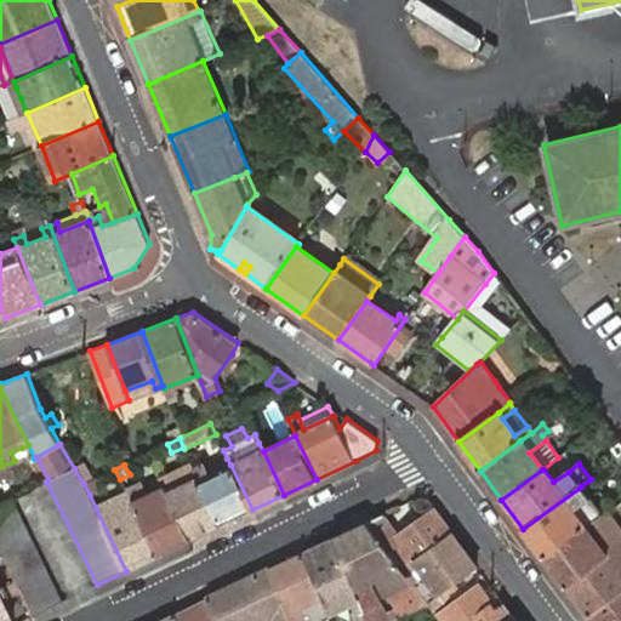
[(203,466),(194,471),(222,525),(252,510),(231,465),(208,476),(203,466)]
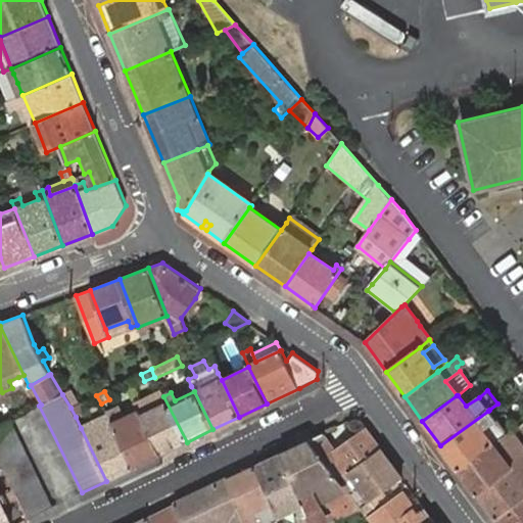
[(138,411),(159,456),(187,442),(163,396),(163,395),(157,398),(161,407),(148,414),(144,406),(140,395),(132,398),(138,411)]
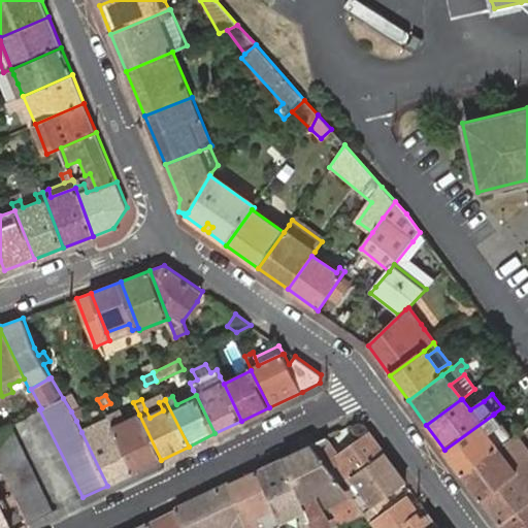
[(163,410),(159,402),(145,409),(150,418),(163,410)]
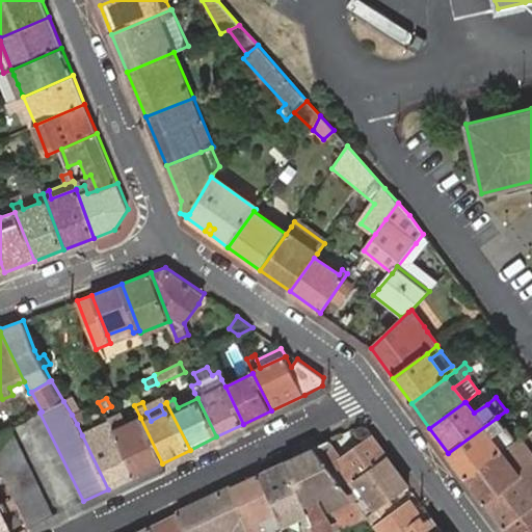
[(77,424),(88,418),(84,410),(73,416),(77,424)]
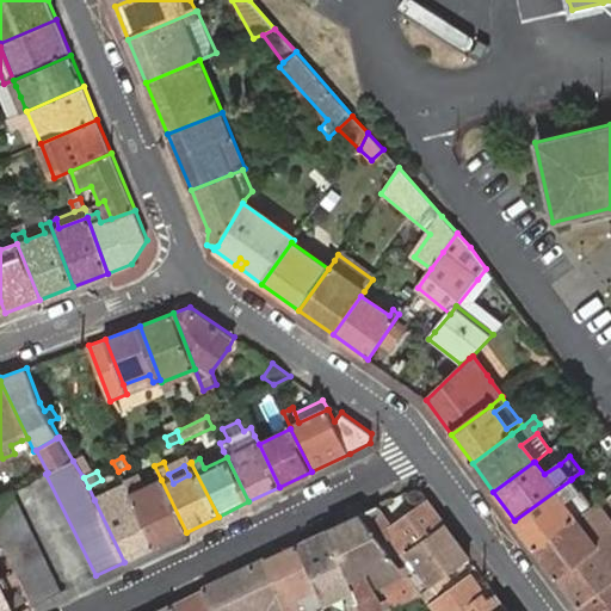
[(514,520),(537,549),(575,520),(578,519),(593,507),(581,492),(576,485),(572,479),(571,480),(514,520)]
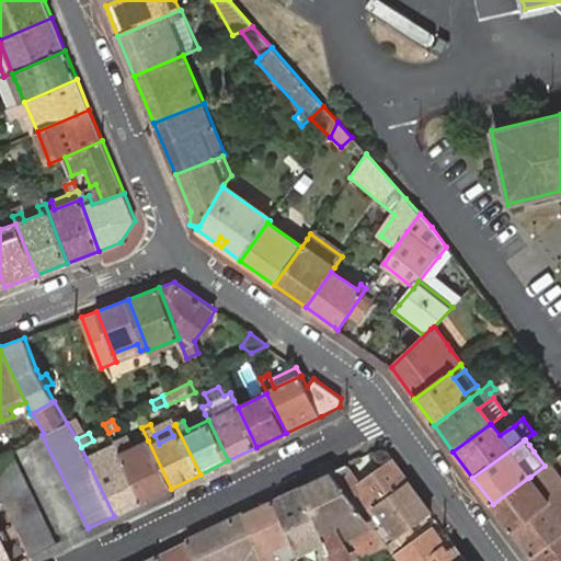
[(119,454),(144,502),(171,489),(148,441),(119,454)]
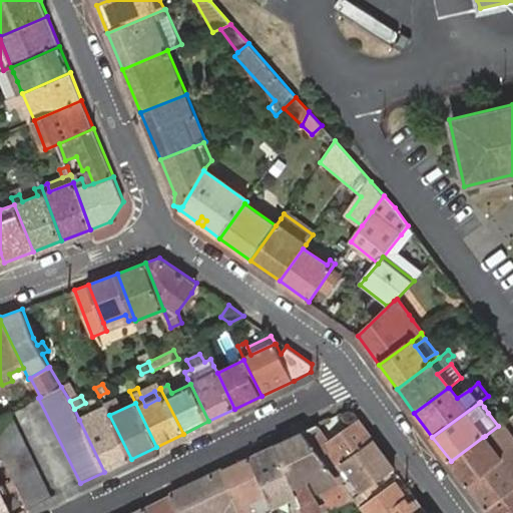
[(79,420),(104,472),(131,459),(109,415),(106,408),(79,420)]
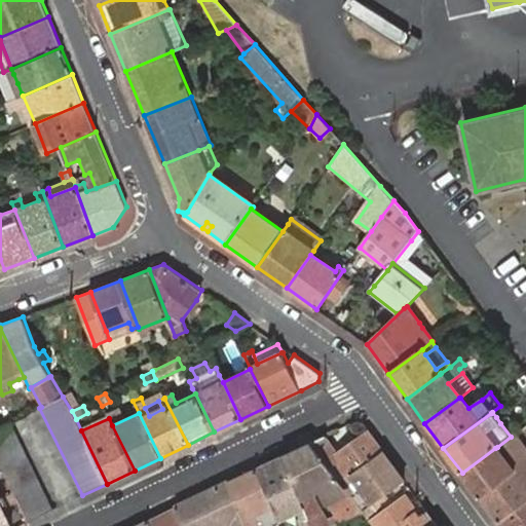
[(16,501),(28,522),(51,511),(9,424),(0,428),(0,466),(2,472),(12,492),(16,501)]
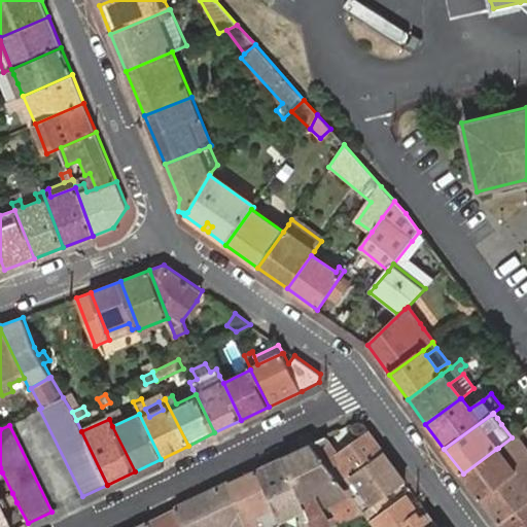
[(326,435),(312,443),(329,468),(337,463),(347,478),(382,451),(370,433),(340,455),(326,435)]
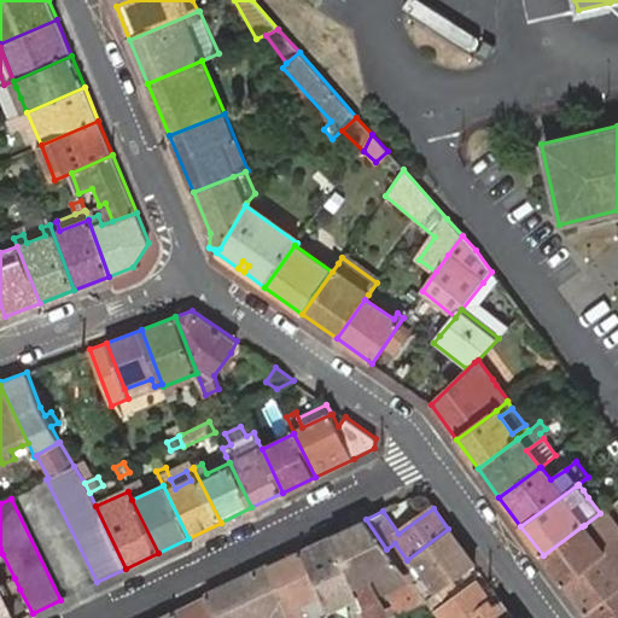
[(610,520),(604,511),(600,513),(584,525),(582,526),(543,555),(564,584),(605,554),(614,547),(611,541),(616,537),(608,528),(605,524),(610,520)]
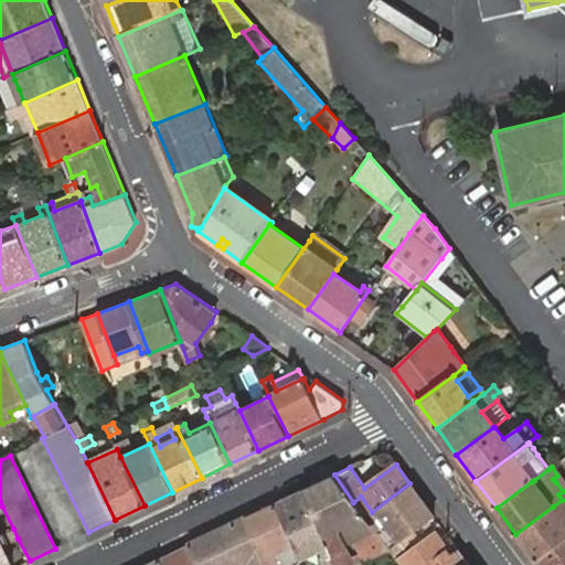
[(323,535),(329,551),(334,564),(355,564),(363,562),(369,560),(377,556),(388,552),(381,540),(374,531),(371,526),(364,518),(353,502),(334,475),(304,489),(323,535)]
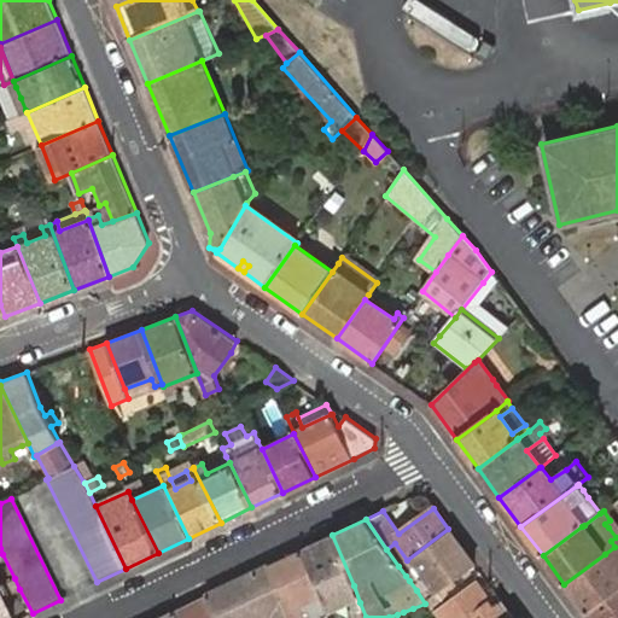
[(407,560),(398,566),(406,576),(409,581),(418,576),(412,569),(418,564),(438,592),(474,565),(448,529),(407,560)]
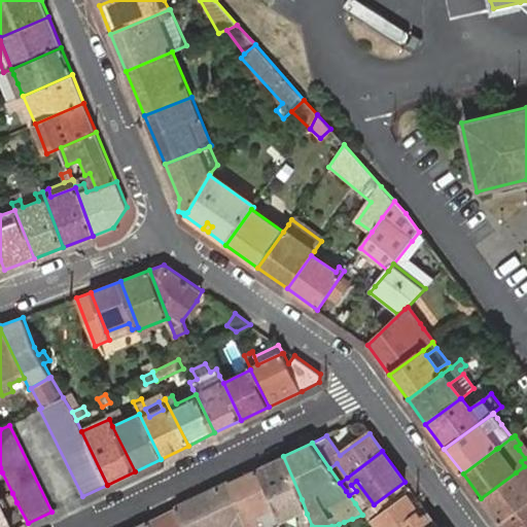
[(307,517),(307,514),(302,499),(283,456),(257,469),(278,520),(286,517),(297,512),(301,520),(307,517)]
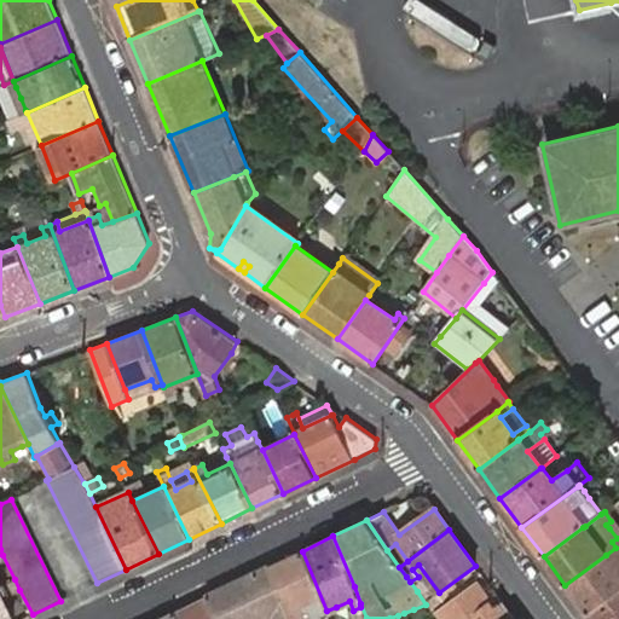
[(395,544),(387,550),(399,567),(408,561),(395,544)]
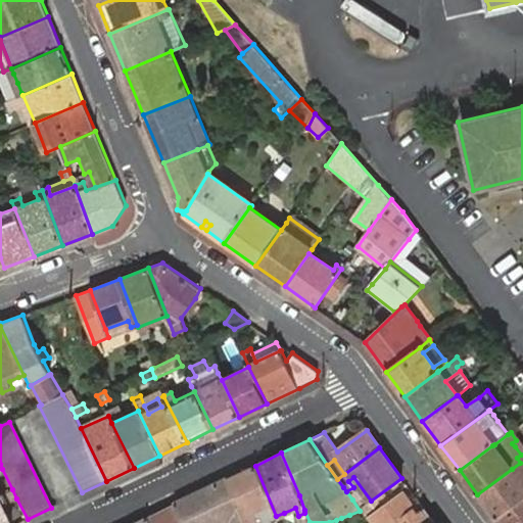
[(522,500),(522,461),(520,463),(512,469),(477,494),(495,520),(522,500)]
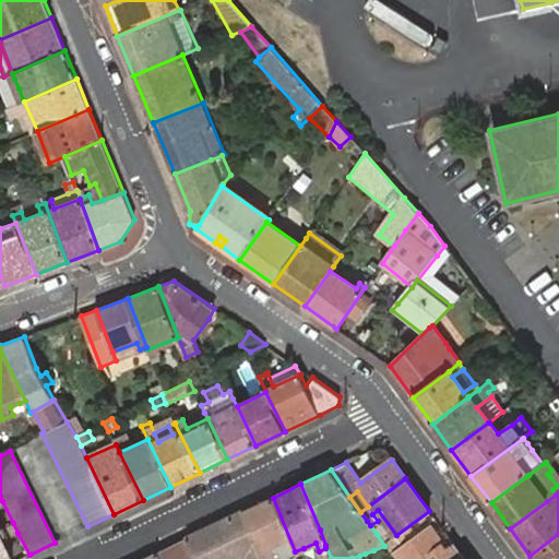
[(273,498),(244,512),(259,550),(262,558),(281,558),(283,558),(289,555),(295,552),(273,498)]
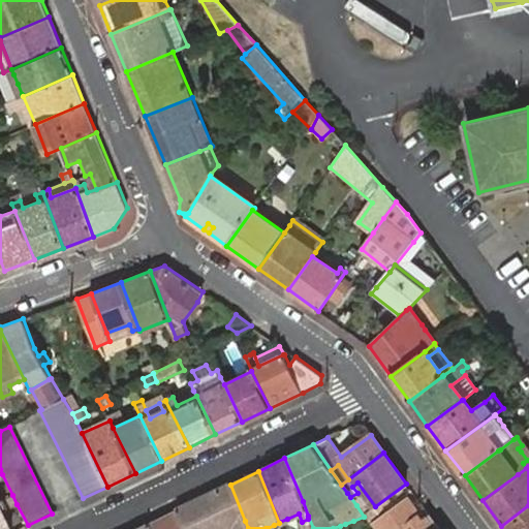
[(230,485),(177,510),(184,528),(226,528),(232,526),(234,528),(248,528),(245,521),(230,485)]
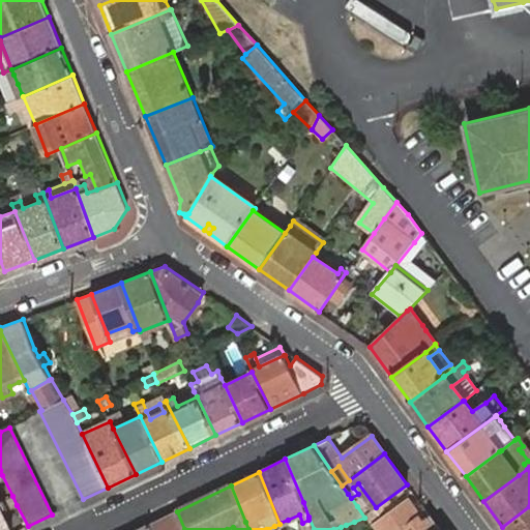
[(0,529),(10,529),(2,511),(7,509),(17,505),(12,496),(3,501),(0,501),(0,529)]
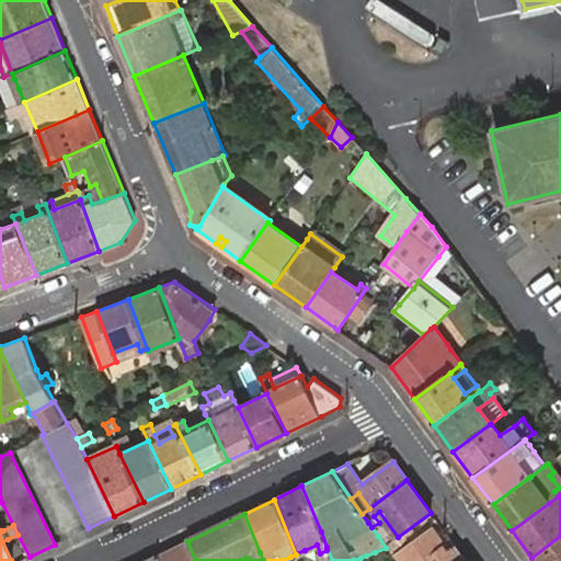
[(464,560),(466,560),(455,545),(448,549),(432,527),(395,553),(400,560),(464,560)]
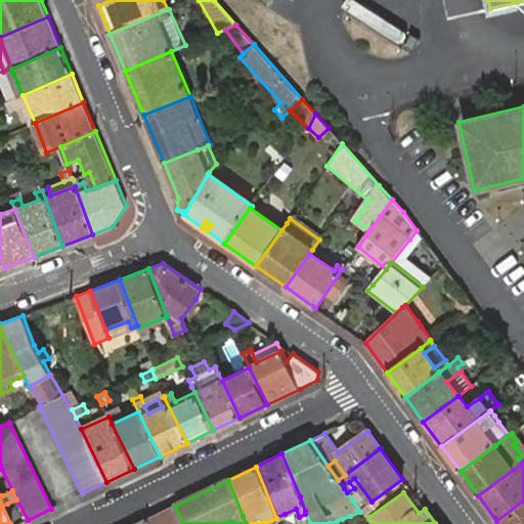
[(358,497),(353,500),(360,512),(365,517),(370,514),(358,497)]
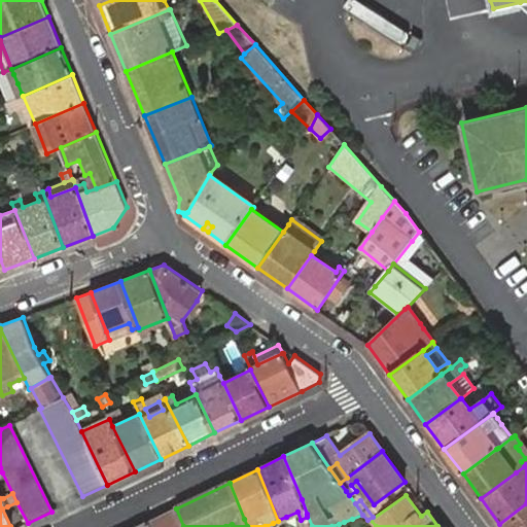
[(526,526),(526,503),(499,524),(501,526),(526,526)]
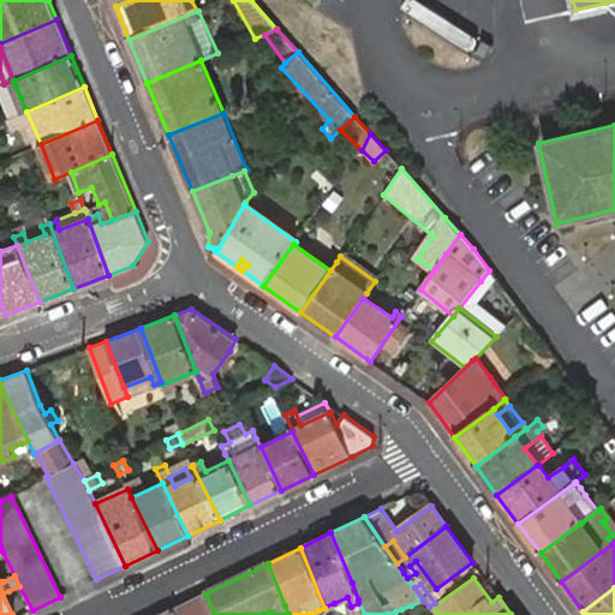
[(214,614),(206,593),(174,608),(175,614),(214,614)]
